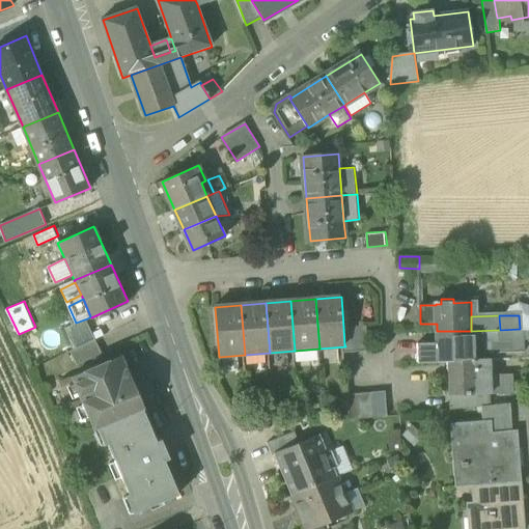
[(66,328),(77,349),(96,339),(87,318),(76,323),(66,328)]
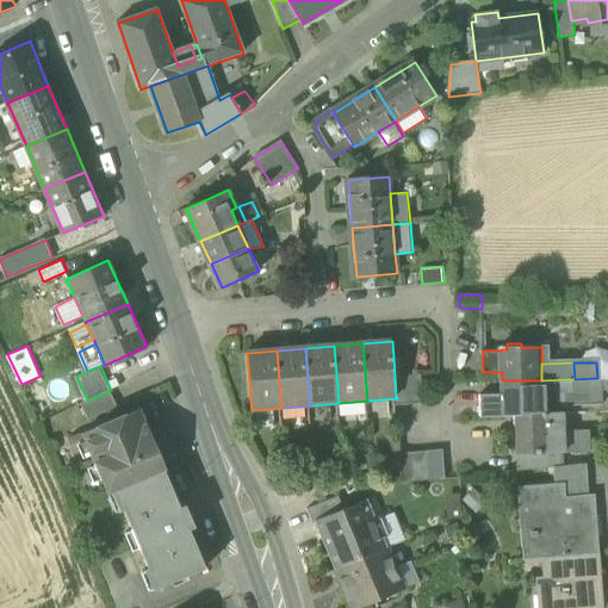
[(422,373),(408,374),(395,376),(396,396),(397,398),(397,404),(410,403),(425,402),(422,373)]
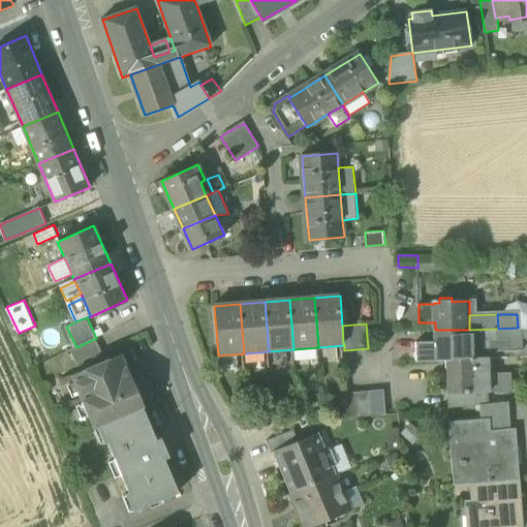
[(523,328),(518,328),(498,329),(496,329),(497,338),(479,339),(481,347),(481,351),(524,349),(523,328)]
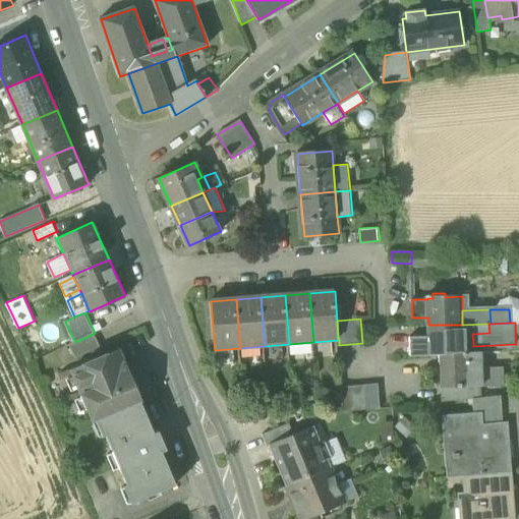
[(488,324),(462,325),(463,342),(473,342),(472,334),(489,333),(488,324)]
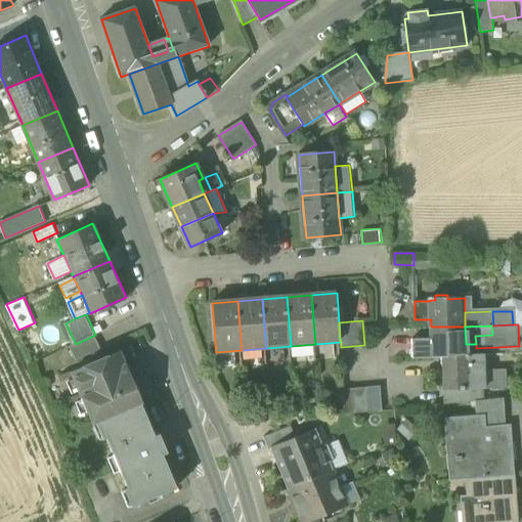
[(466,354),(466,344),(465,327),(431,327),(431,337),(412,338),(414,356),(443,355),(466,354)]
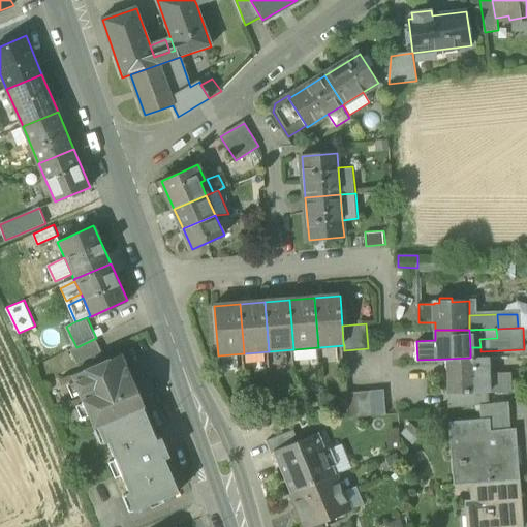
[(71,348),(78,362),(102,350),(96,338),(76,347),(71,348)]
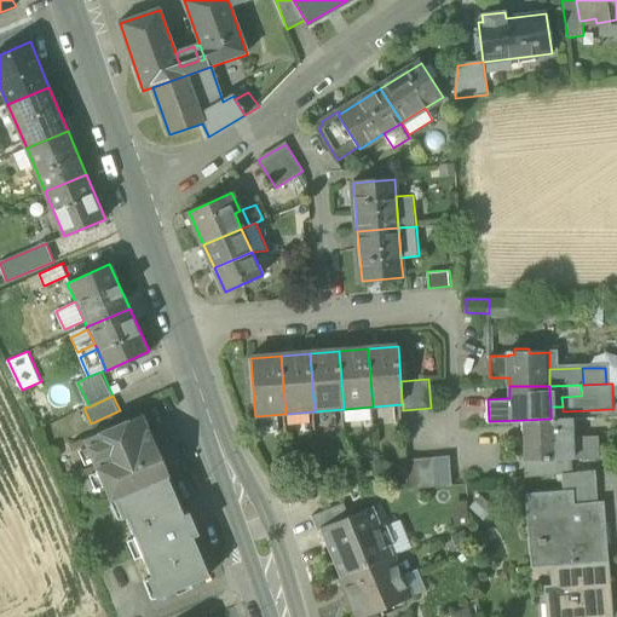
[(110,499),(121,494),(166,474),(167,474),(142,414),(84,438),(110,499)]
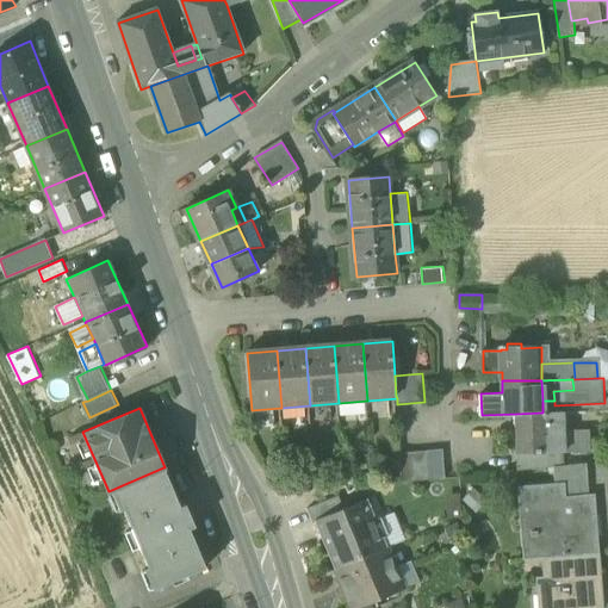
[(563,413),(543,413),(516,414),(517,453),(520,453),(552,452),(564,451),(564,450),(563,430),(563,413)]
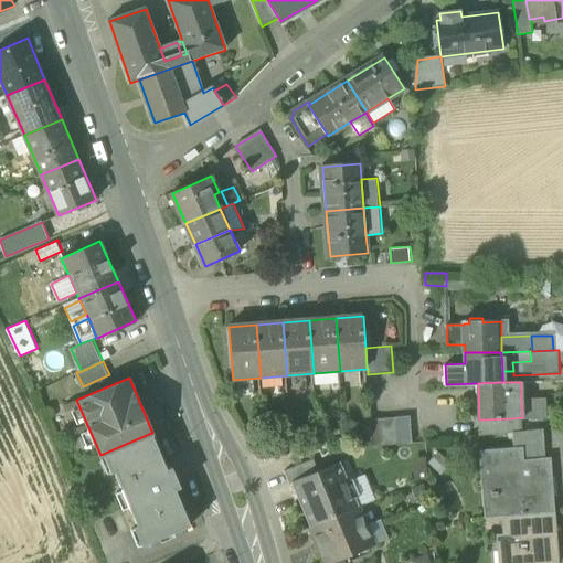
[(544,399),(521,399),(522,416),(543,416),(545,416),(544,399)]
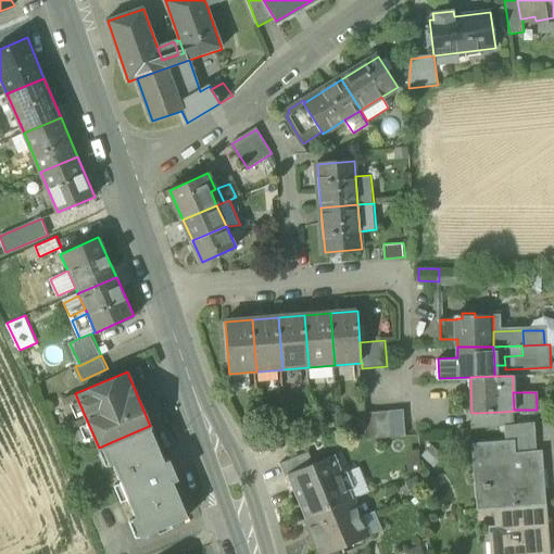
[(402,408),(391,410),(378,411),(365,412),(367,438),(380,437),(393,436),(406,435),(404,408),(402,408)]
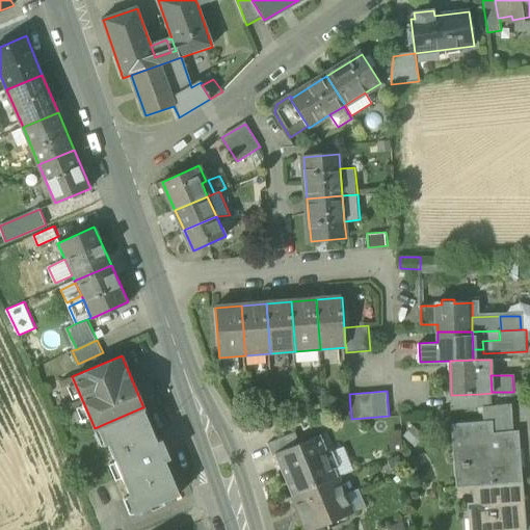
[(481,394),(453,395),(453,408),(482,405),(481,394)]
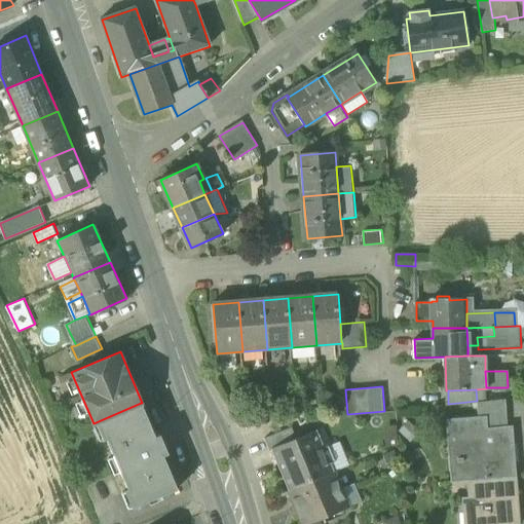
[(487,415),(488,427),(509,425),(507,399),(478,402),(479,416),(487,415)]
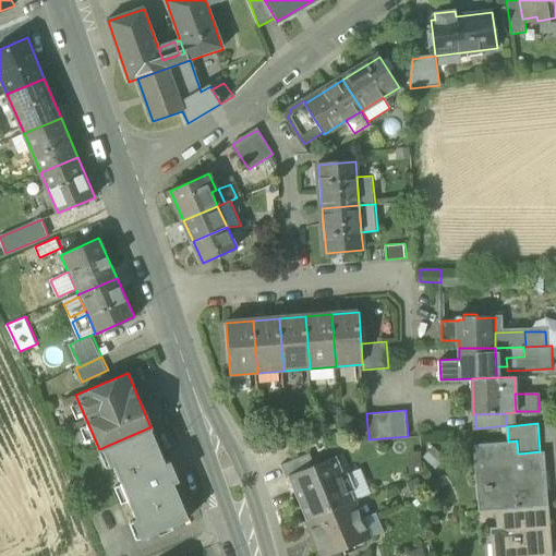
[(165,463),(149,427),(109,445),(116,461),(112,462),(136,519),(139,518),(145,534),(186,517),(172,483),(178,481),(169,461),(165,463)]
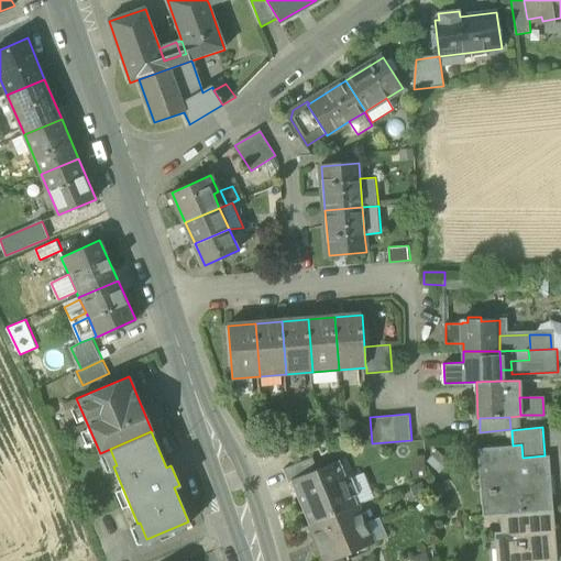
[(499,493),(501,514),(549,510),(547,487),(552,486),(550,455),(545,455),(523,458),(521,444),(513,446),(479,448),(480,470),(486,469),(488,494),(499,493)]
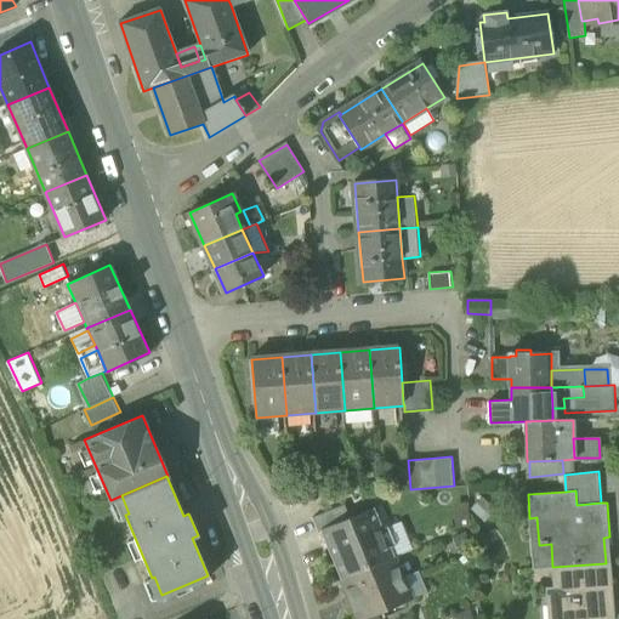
[(483,495),(471,507),(486,522),(498,509),(483,495)]
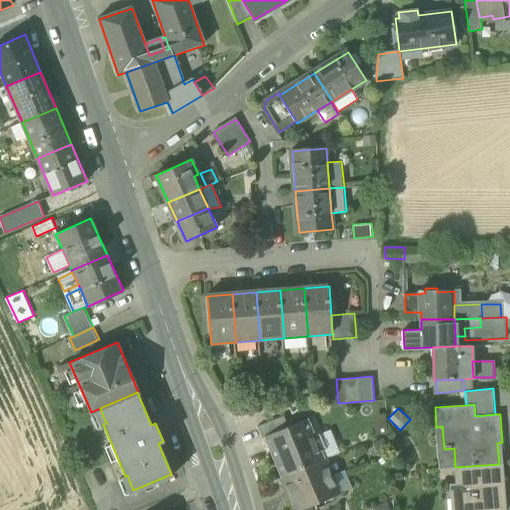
[(389,432),(388,418),(388,413),(374,413),(376,433),(389,432)]
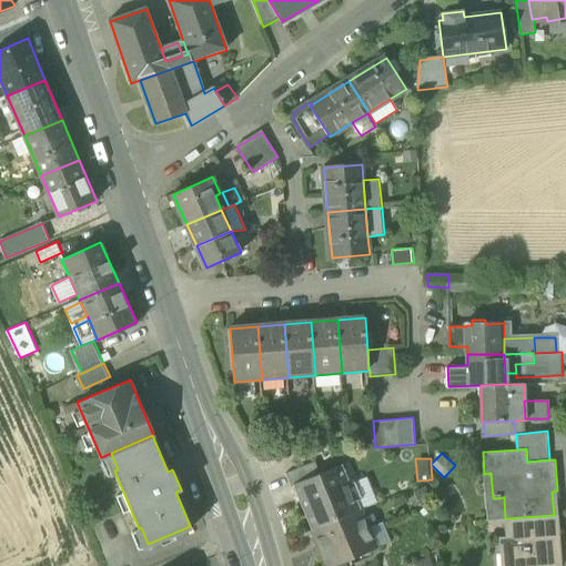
[(287,474),(293,487),(295,486),(294,485),(321,473),(316,462),(287,474)]
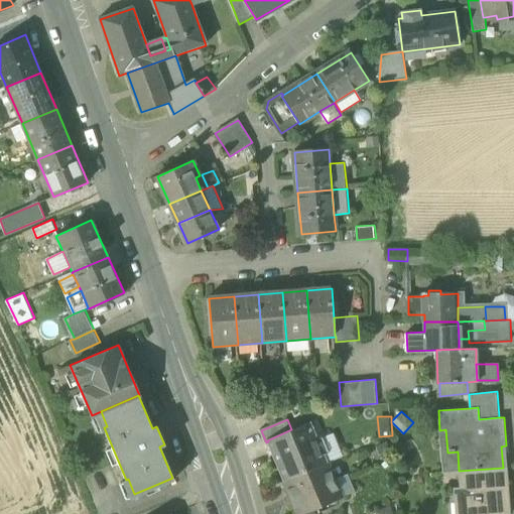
[(268,441),(284,481),(329,462),(318,437),(312,421),(291,429),(267,440),(268,441)]
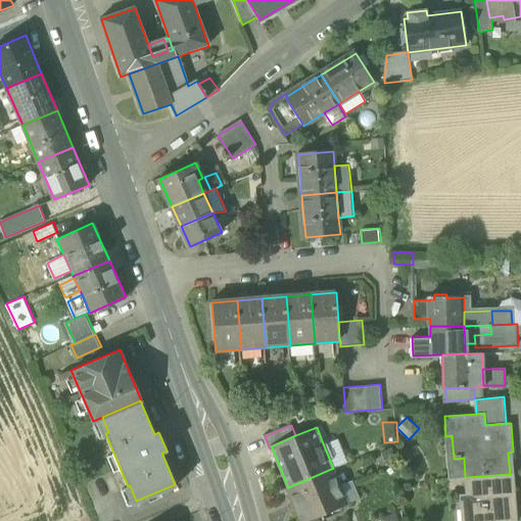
[(448,479),(465,477),(464,458),(454,459),(452,435),(445,436),(448,479)]
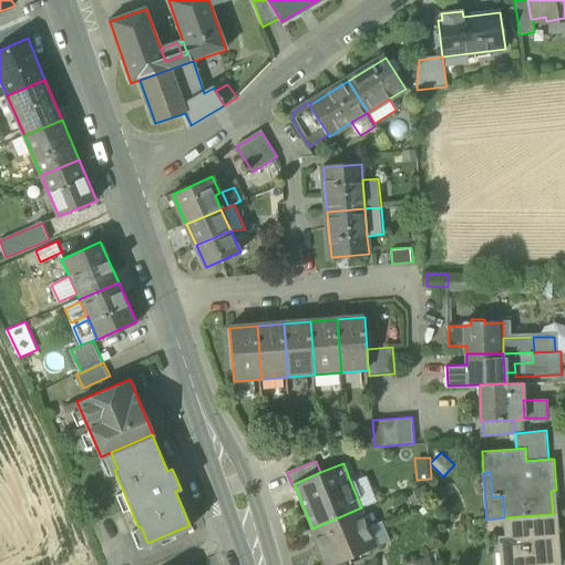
[(368,474),(350,481),(361,507),(378,501),(368,474)]
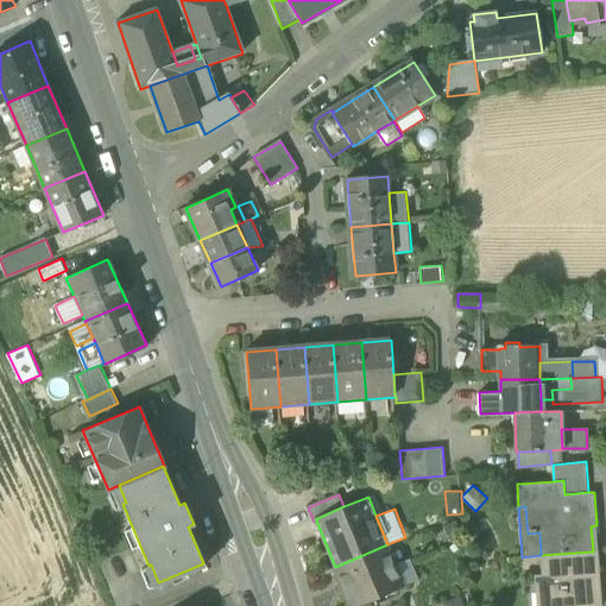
[(396,563),(387,544),(335,567),(341,581),(342,580),(347,592),(346,592),(351,605),(355,605),(371,600),(405,586),(396,563)]
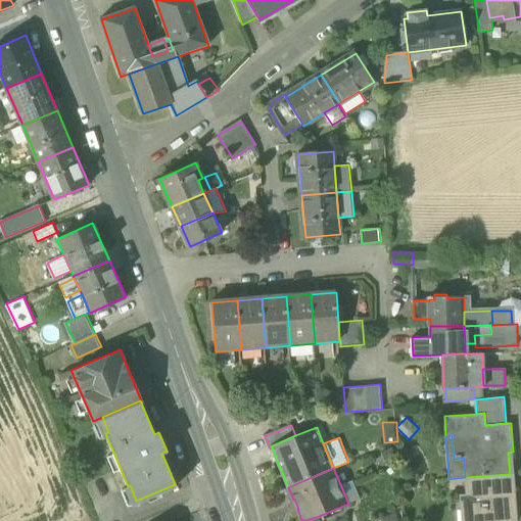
[(518,520),(514,473),(510,474),(465,477),(468,520),(518,520)]
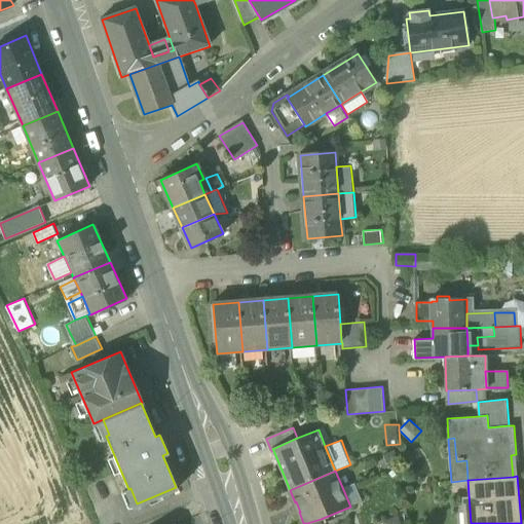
[(356,482),(342,487),(350,507),(364,500),(356,482)]
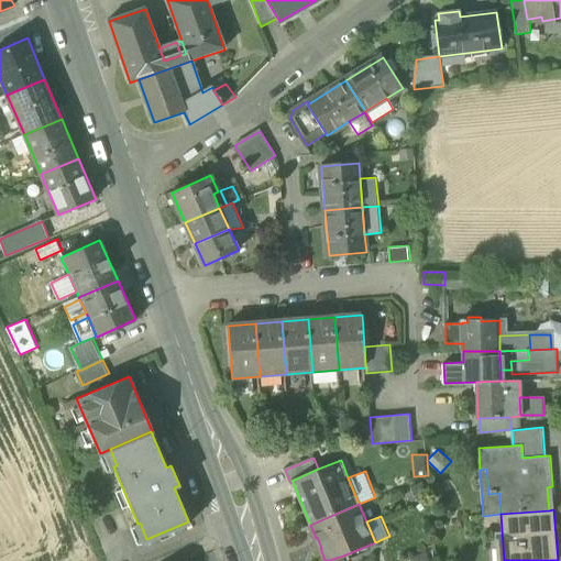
[(431,560),(427,549),(409,557),(410,560),(431,560)]
